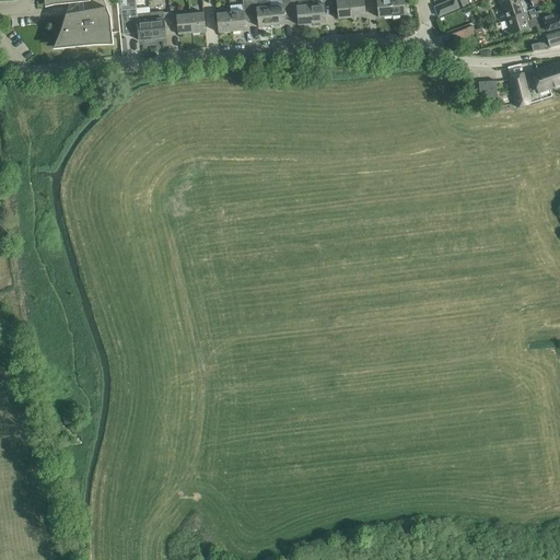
[(44,0),(45,1),(54,0),(54,4),(71,3),(72,13),(66,14),(60,33),(62,48),(94,45),(94,41),(113,38),(111,18),(103,0),(44,0)]
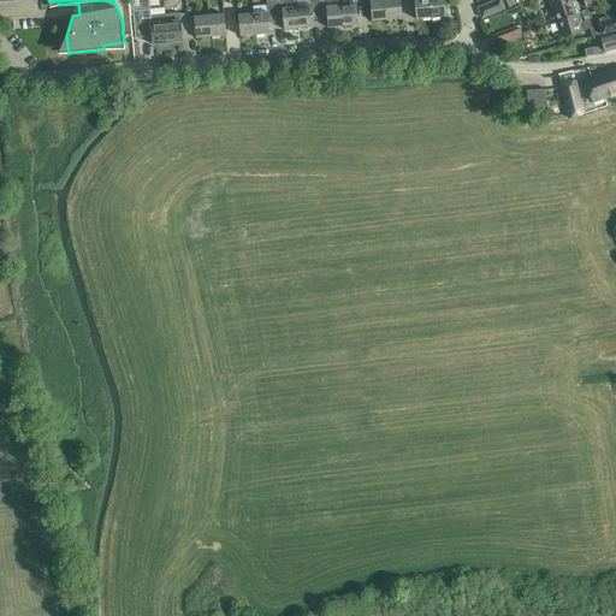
[(148,0),(129,0),(131,16),(134,16),(132,11),(149,10),(149,7),(150,7),(148,0)]
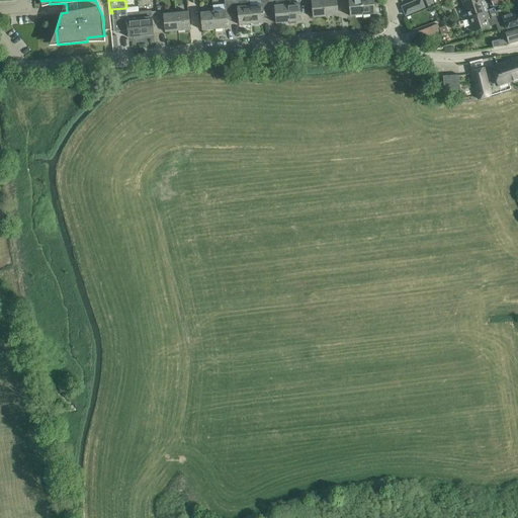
[(248,0),(230,0),(232,18),(238,18),(239,24),(251,23),(250,6),(248,0)]
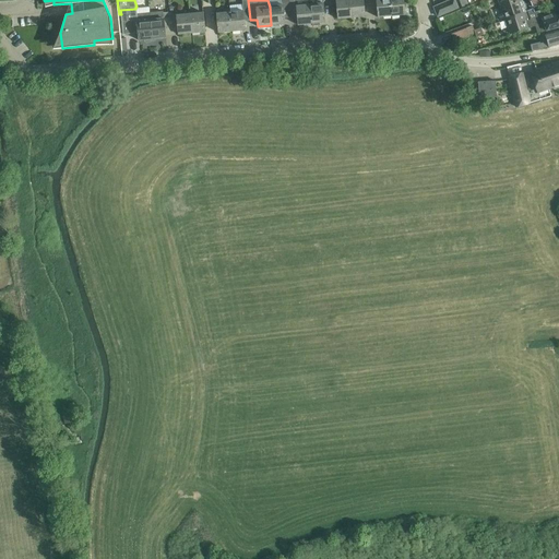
[(281,0),(282,4),(270,7),(271,25),(285,24),(284,18),(290,16),(288,0),(281,0)]
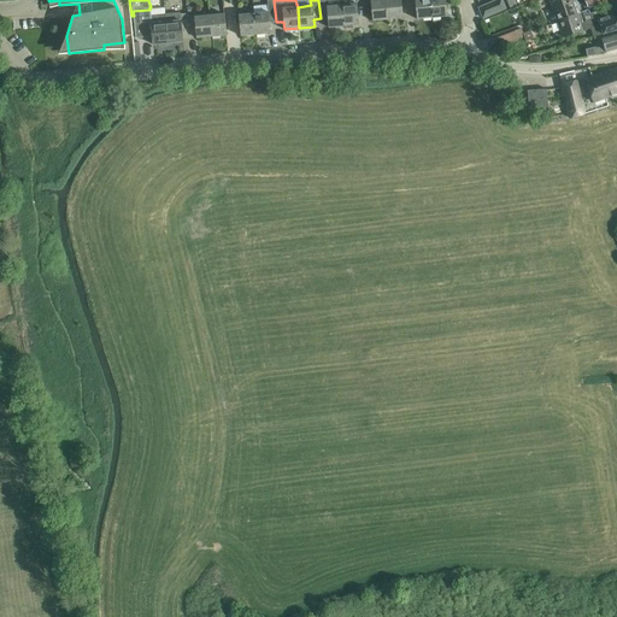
[(340,0),(318,0),(321,18),(321,21),(328,21),(329,28),(344,27),(340,0)]
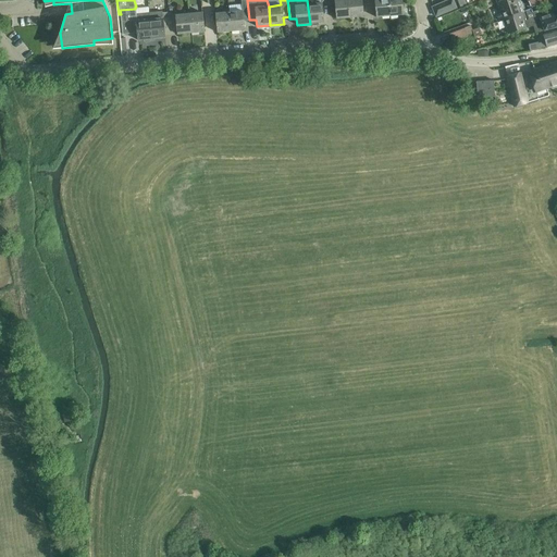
[(323,22),(321,0),(307,0),(310,24),(311,24),(311,25),(318,25),(318,23),(323,22)]
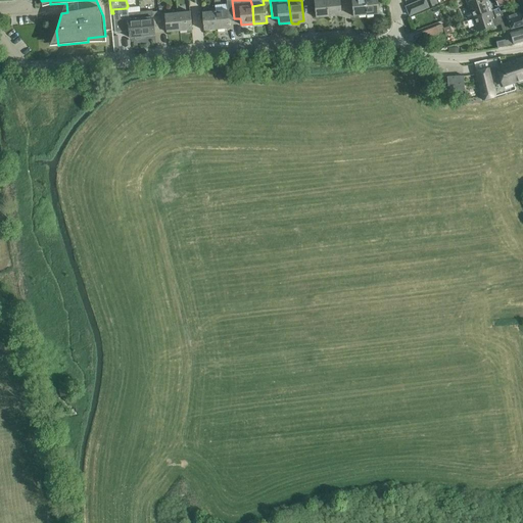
[(326,0),(314,0),(316,17),(328,16),(326,0)]
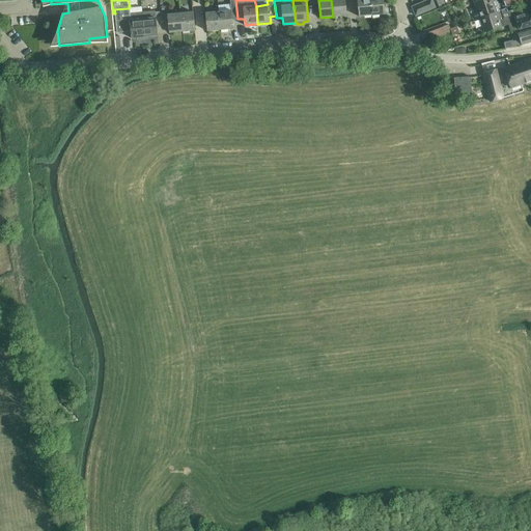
[(344,0),(331,0),(333,17),(346,16),(344,0)]
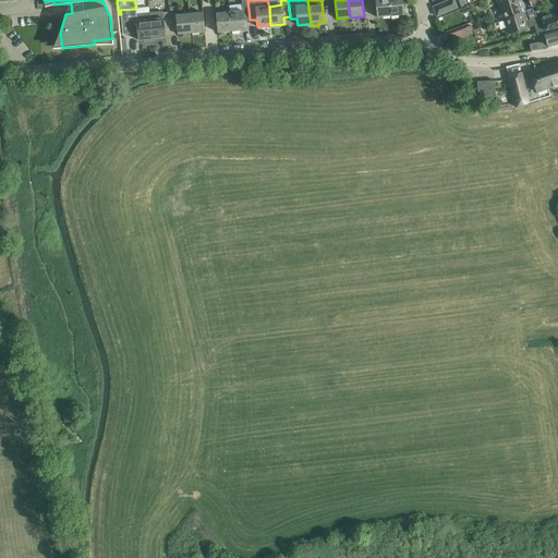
[(375,0),(377,17),(390,15),(388,0),(375,0)]
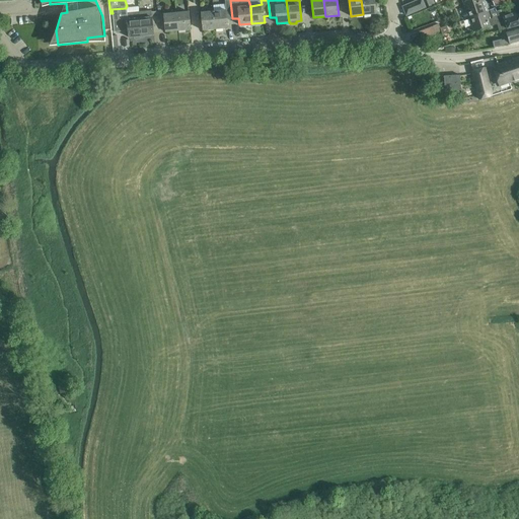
[(361,0),(363,14),(375,13),(374,0),(361,0)]
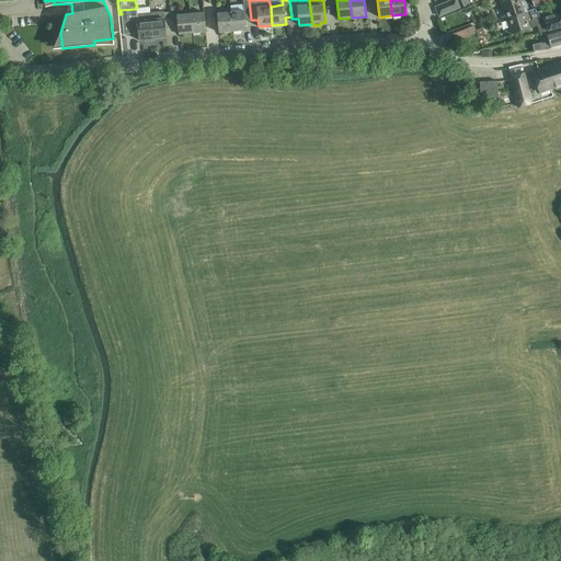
[(451,0),(435,8),(439,16),(459,8),(456,0),(451,0)]
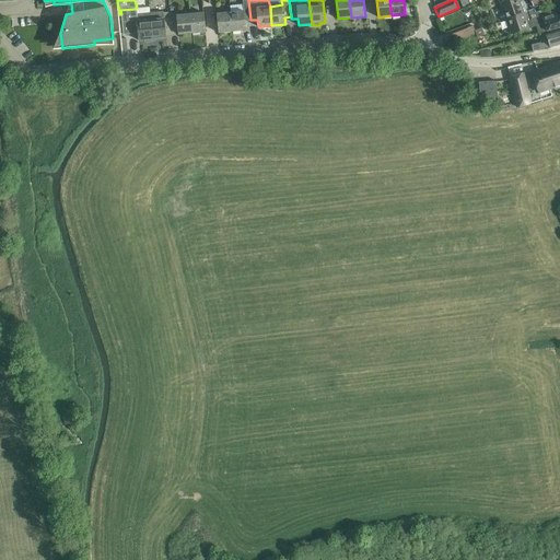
[(522,0),(518,1),(502,8),(506,19),(523,13),(528,12),(528,11),(526,7),(525,1),(524,0),(522,0)]
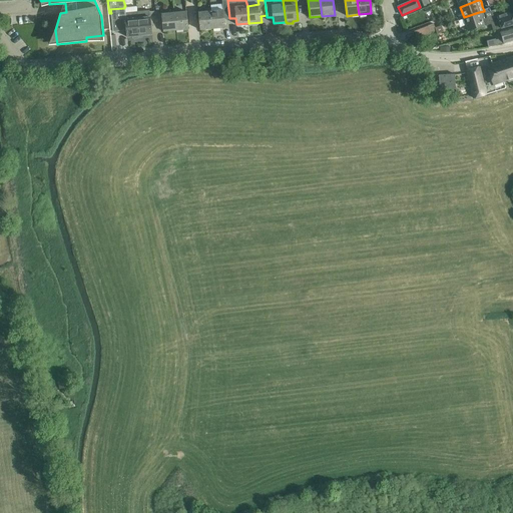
[(503,10),(512,7),(510,1),(500,4),(503,10)]
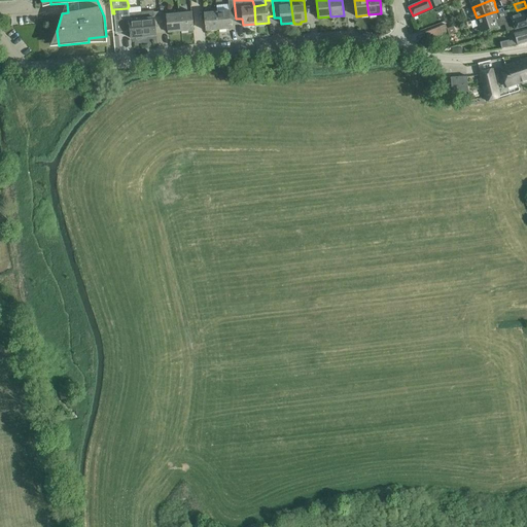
[(136,37),(136,39),(137,40),(141,40),(142,38),(142,37),(143,37),(140,12),(129,13),(128,8),(113,9),(114,13),(115,32),(130,31),(131,38),(136,37)]
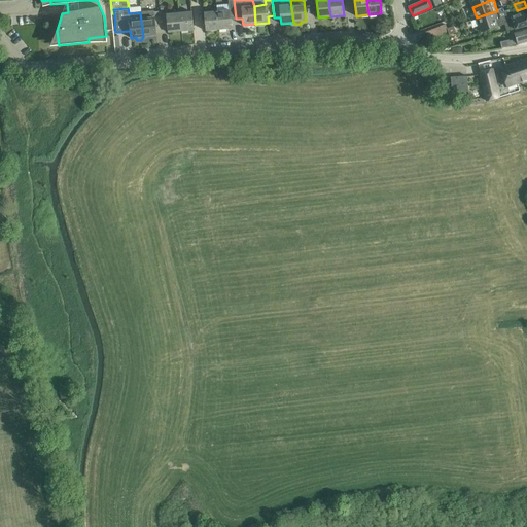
[(495,15),(494,16),(495,21),(497,26),(504,24),(506,32),(510,31),(526,26),(526,13),(526,10),(510,16),(505,18),(503,11),(502,8),(497,10),(497,11),(499,14),(495,15)]
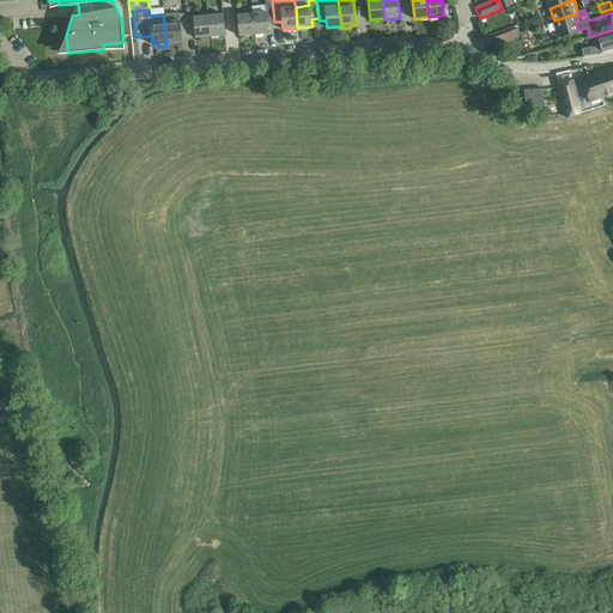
[(181,34),(187,32),(186,13),(177,14),(177,12),(163,14),(167,43),(181,42),(181,34)]
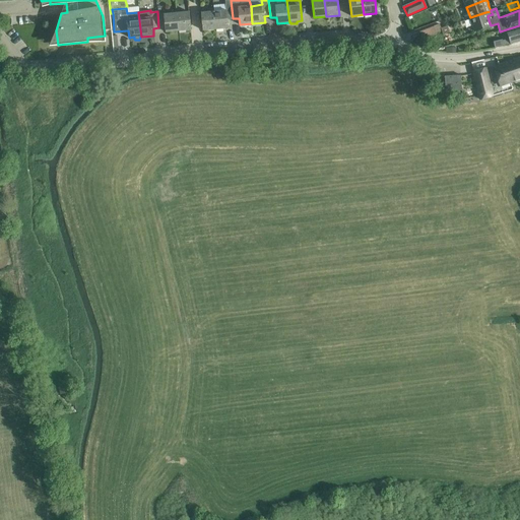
[(164,14),(164,10),(157,11),(158,27),(159,27),(158,26),(165,26),(166,33),(178,30),(176,13),(164,14)]
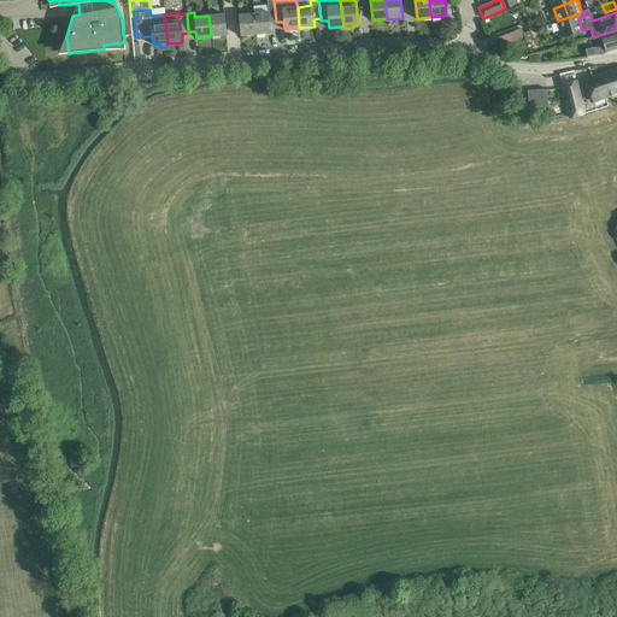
[(253,13),(256,35),(270,34),(269,12),(253,13)]
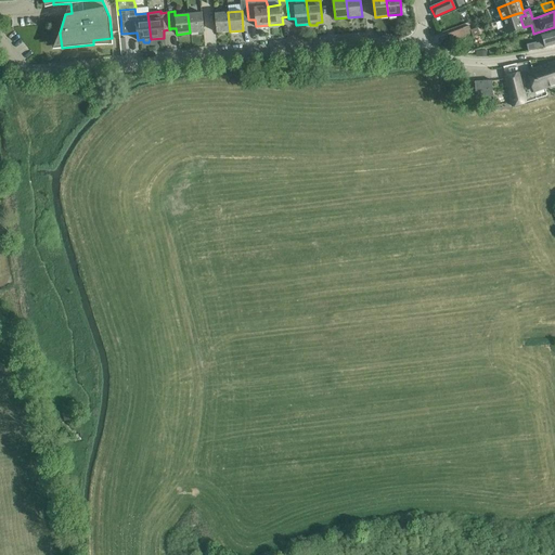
[(230,31),(228,12),(215,13),(217,33),(230,31)]
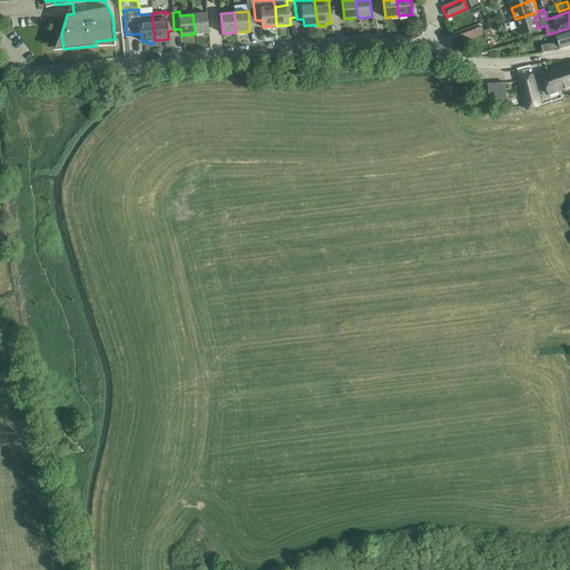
[(532,13),(516,19),(521,35),(538,28),(536,22),(534,18),(536,17),(540,16),(538,12),(532,13)]
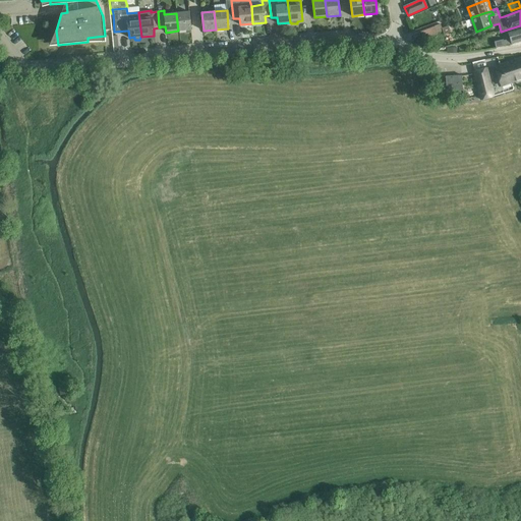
[(189,12),(176,13),(178,31),(190,30),(189,12)]
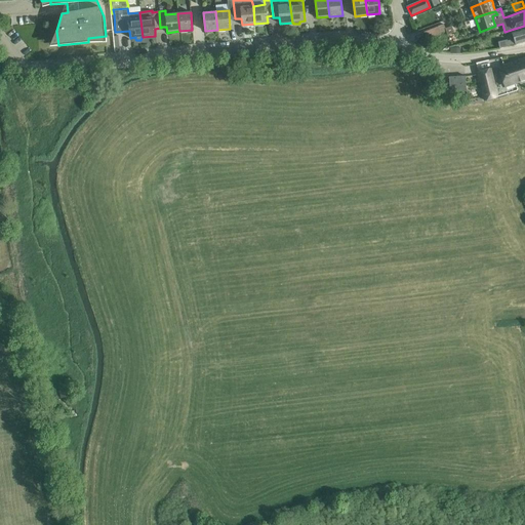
[(446,32),(445,28),(443,24),(423,32),(427,39),(446,32)]
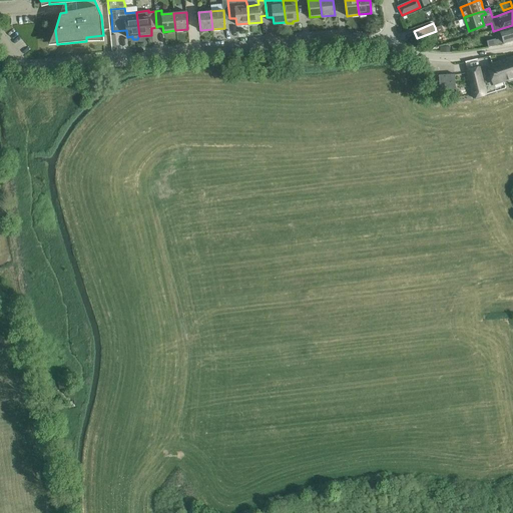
[(441,25),(435,27),(436,31),(437,34),(444,31),(441,25)]
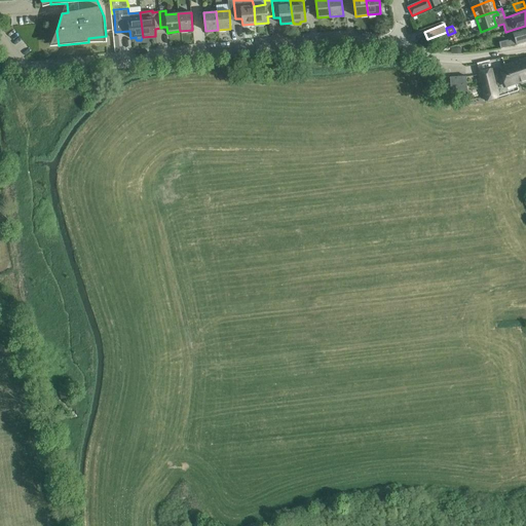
[(508,39),(498,42),(500,48),(517,44),(525,41),(525,27),(513,32),(515,37),(515,39),(509,41),(508,39)]
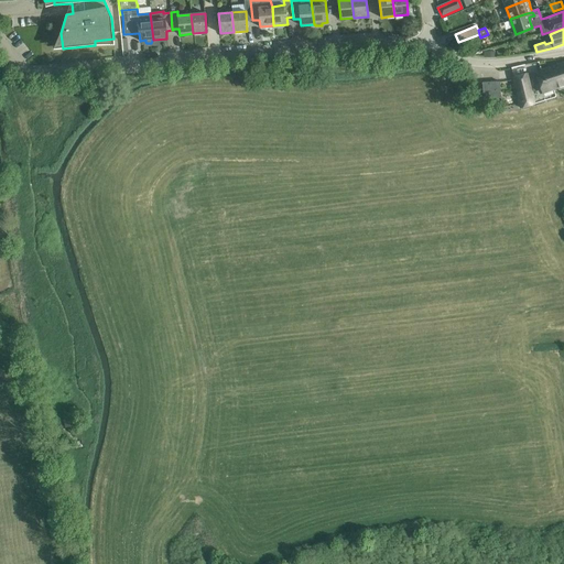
[(563,62),(535,72),(542,91),(563,84),(563,62)]
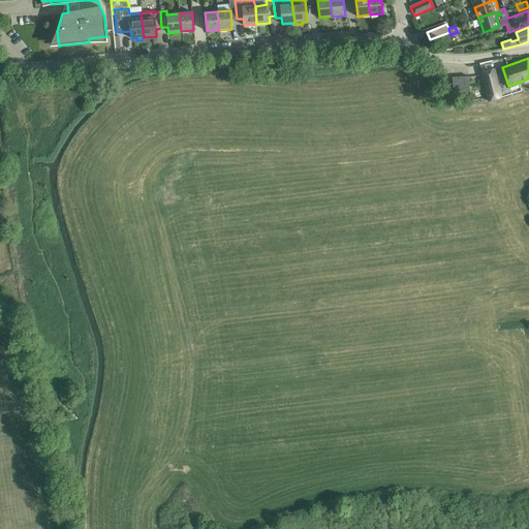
[(494,68),(481,71),(481,72),(488,100),(500,97),(494,68)]
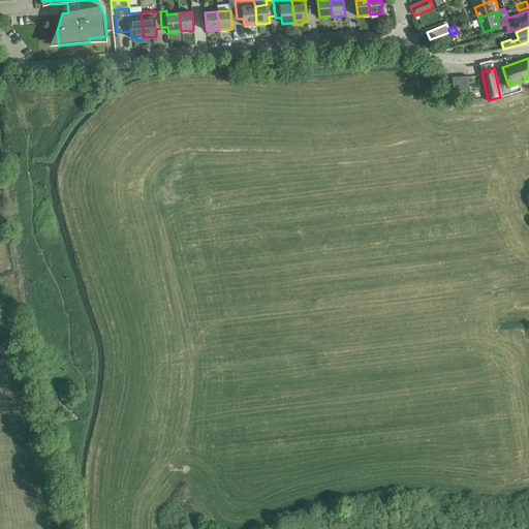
[(469,92),(469,76),(453,78),(453,93),(469,92)]
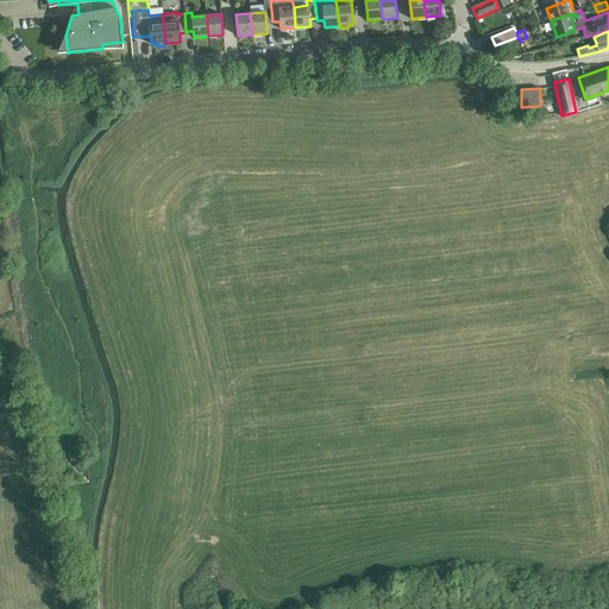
[(79,459),(76,446),(67,447),(69,462),(79,459)]
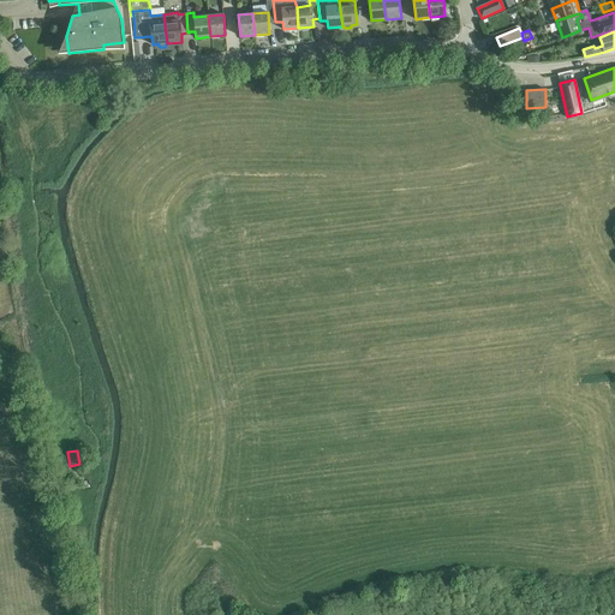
All buildings are outlined.
